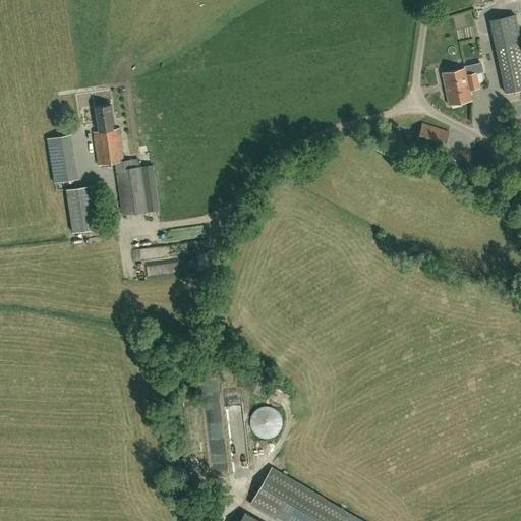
[(495,48),(505,93),(520,89),(520,49),(519,42),(513,14),(488,20),(495,48)]
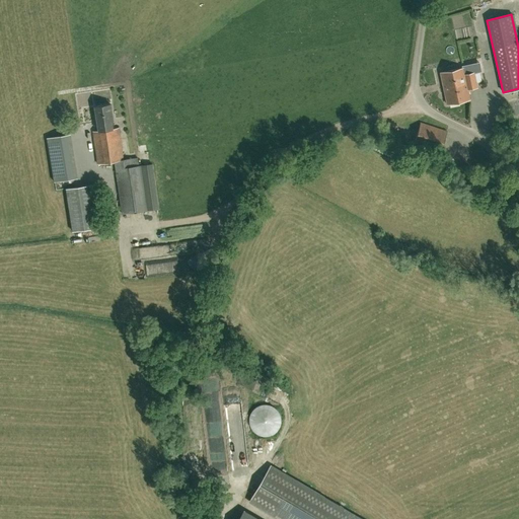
[(463,68),(440,73),(447,104),(469,99),(467,89),(476,88),(473,73),(464,75),(463,68)]
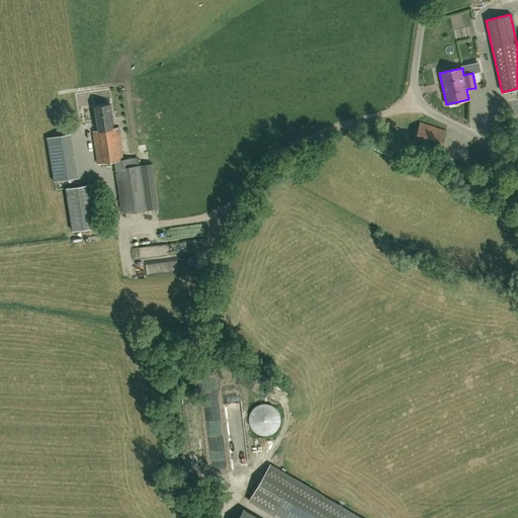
[(118,127),(113,128),(110,104),(95,106),(98,131),(92,132),(97,163),(114,161),(115,169),(121,213),(158,208),(152,164),(132,167),(131,158),(122,159),(118,127)]
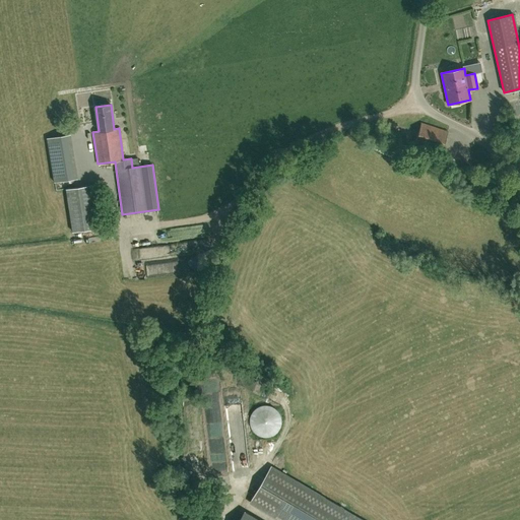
[(447,132),(421,123),(414,143),(441,152),(447,132)]
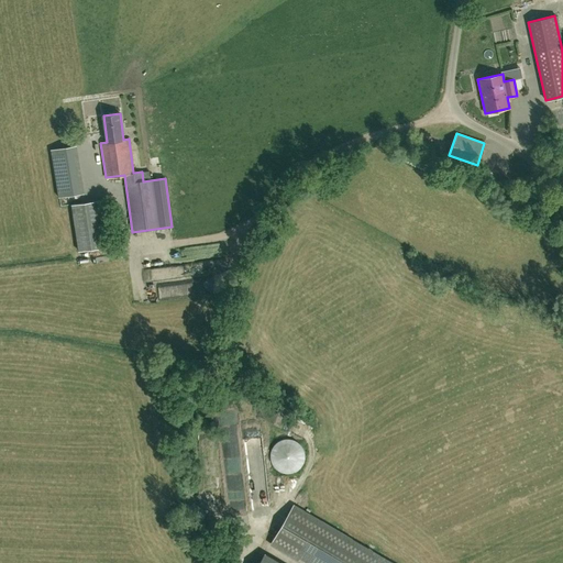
[(83,194),(78,163),(67,165),(64,147),(51,150),(58,198),(83,194)]
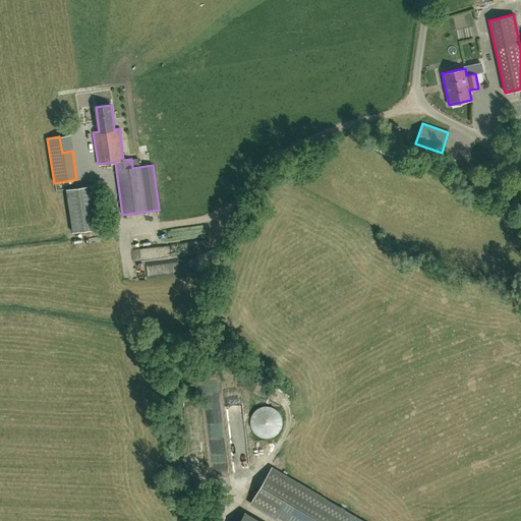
[(79,187),(66,189),(72,233),(100,229),(94,185),(79,187)]
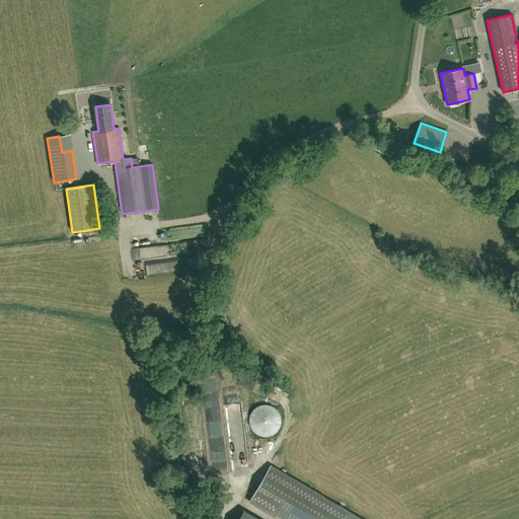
[(132,278),(149,277),(149,263),(131,264),(132,278)]
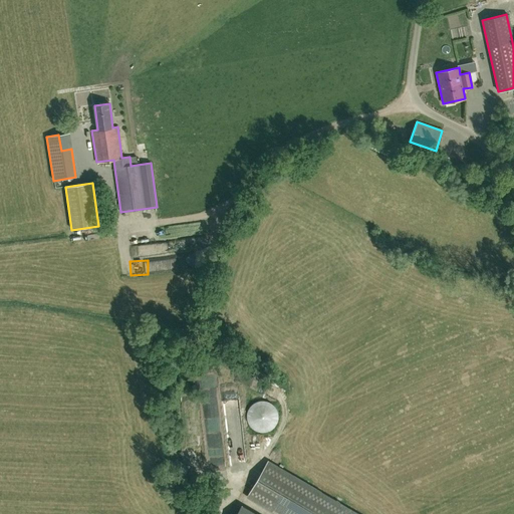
[(277,421),(278,419),(278,416),(278,415),(277,413),(277,411),(276,409),(275,407),(273,406),(272,405),(270,403),(269,403),(267,402),(265,401),(263,401),(261,401),(259,401),(257,402),(255,403),(254,404),(252,405),(251,406),(250,408),(248,409),(248,411),(247,413),(247,415),(247,417),(247,419),(247,421),(248,423),(249,424),(250,426),(251,428),(252,429),(254,430),(256,431),(258,432),(259,432),(261,432),(263,432),(265,432),(267,432),(269,431),(271,430),(272,429),(274,427),(275,426),(276,424),(277,422),(277,421)]
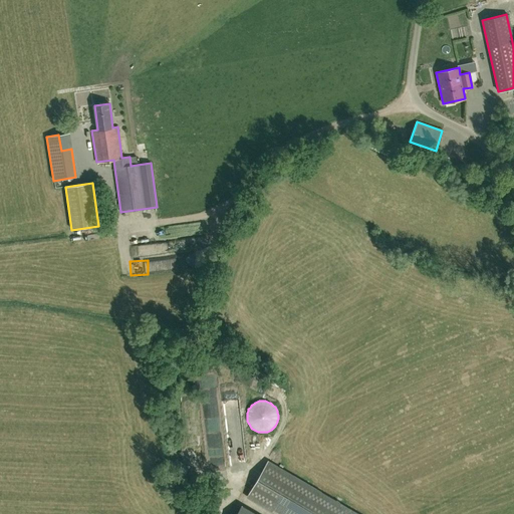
[(267,462),(247,497),(276,513),(356,513),(336,502),(267,462)]
